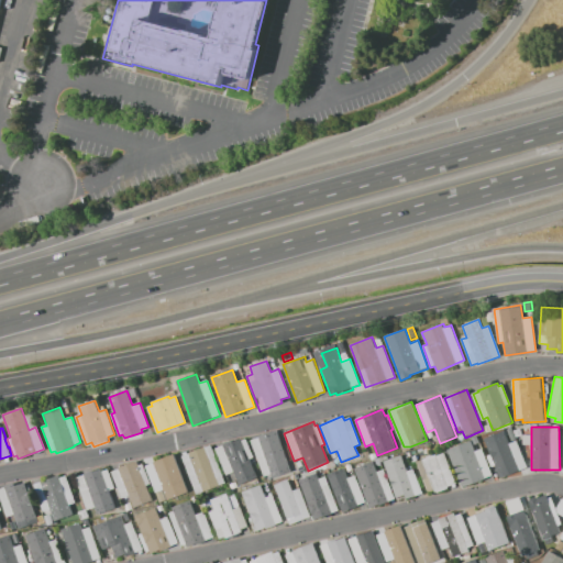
[(257,435),(276,429),(291,472),(273,477),(272,474),(264,476),(251,440),(258,438),(257,435)]
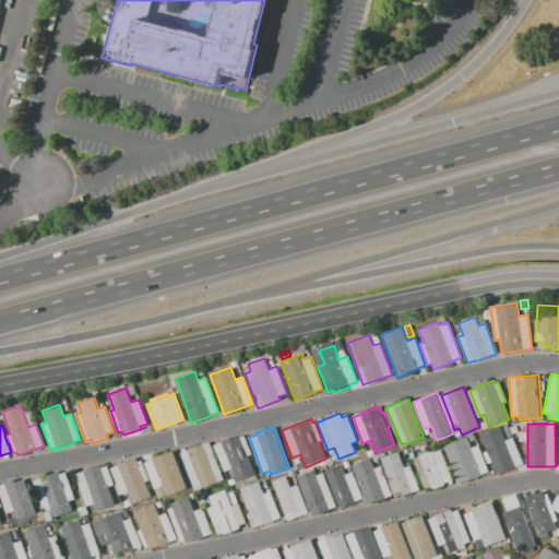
[(503,428),(509,426),(513,437),(508,439),(503,428)]
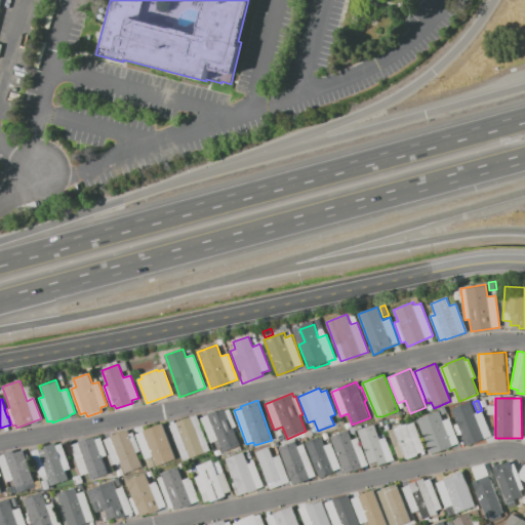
[(456,407),(471,402),(476,413),(482,411),(492,436),(485,439),(486,441),(472,446),(470,440),(463,442),(454,419),(460,417),(456,407)]
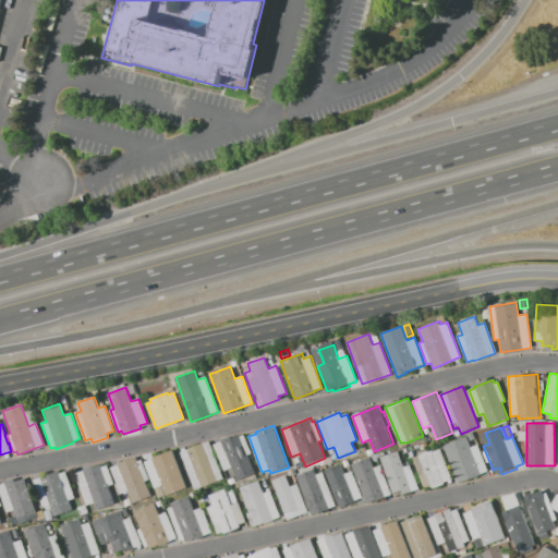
[(468,434),(473,432),(476,440),(471,443),(468,434)]
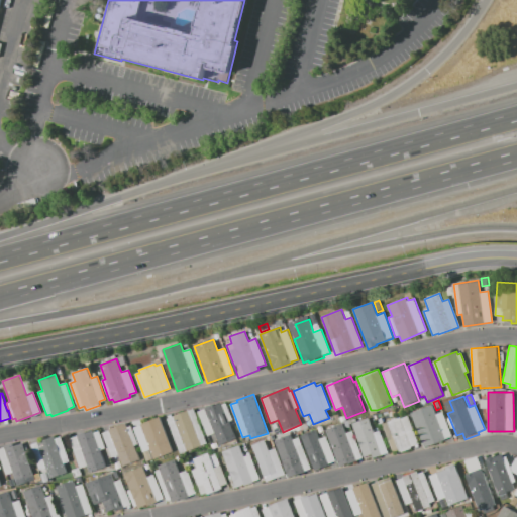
[(198,410),(219,401),(221,405),(225,403),(233,420),(229,422),(236,438),(220,445),(215,433),(209,436),(198,410)]
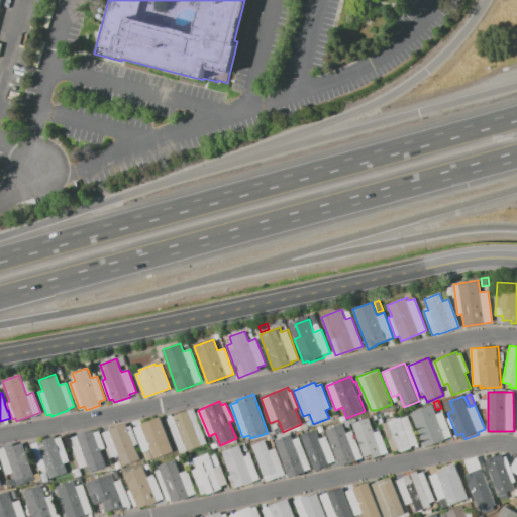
[(411,412),(431,404),(435,414),(442,411),(452,436),(425,447),(411,412)]
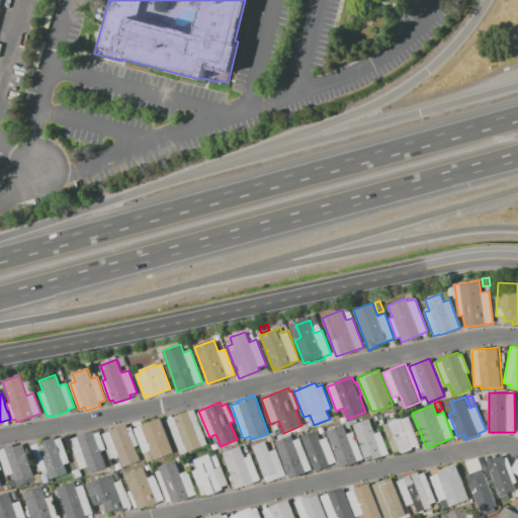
[(167,419),(194,409),(207,444),(180,454),(167,419)]
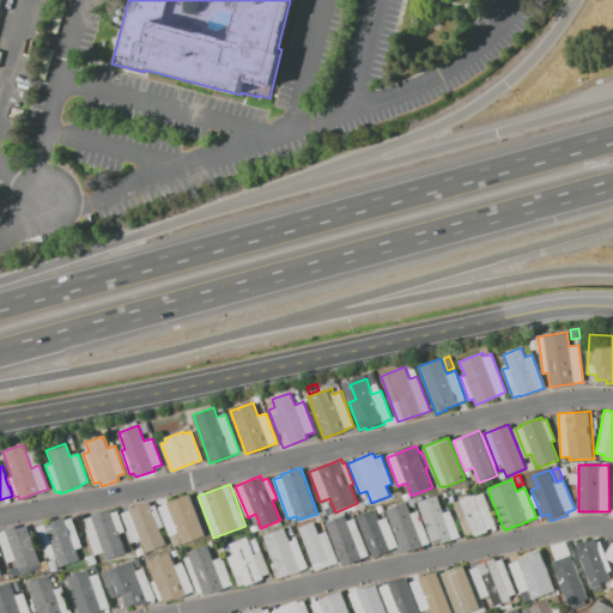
[(159,503),(190,491),(205,533),(198,535),(199,540),(182,545),(180,538),(171,540),(159,503)]
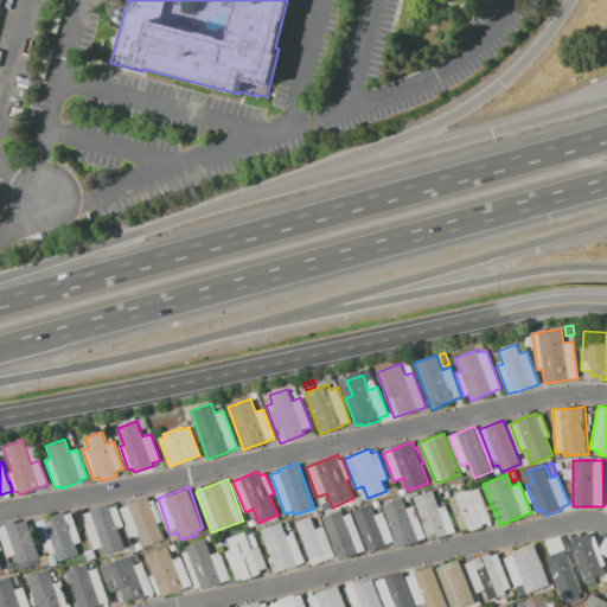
[(461,530),(448,497),(470,489),(471,491),(478,487),(491,521),(484,524),(484,525),(468,532),(467,528),(461,530)]
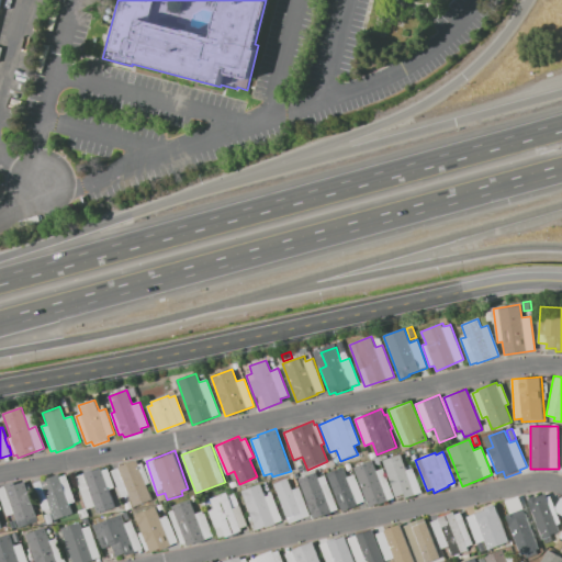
[(382,460),(398,453),(405,470),(412,468),(420,492),(405,498),(404,494),(396,497),(382,460)]
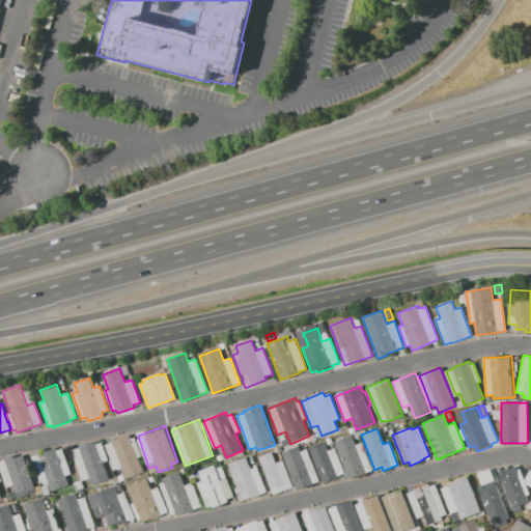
[(105,444),(130,435),(131,439),(134,438),(140,457),(138,458),(143,472),(126,479),(121,468),(114,470),(105,444)]
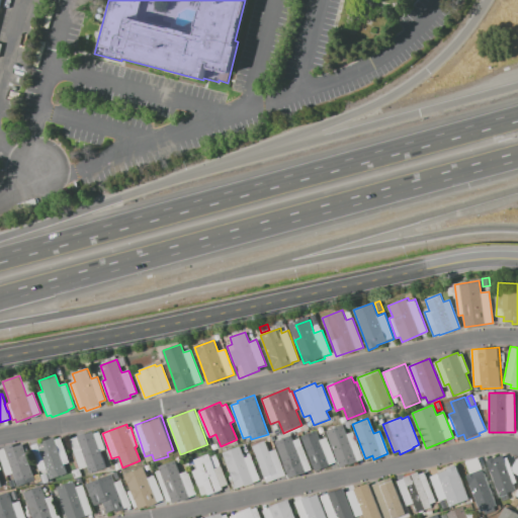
[(340,467),(326,431),(343,424),(347,434),(353,432),(363,458),(340,467)]
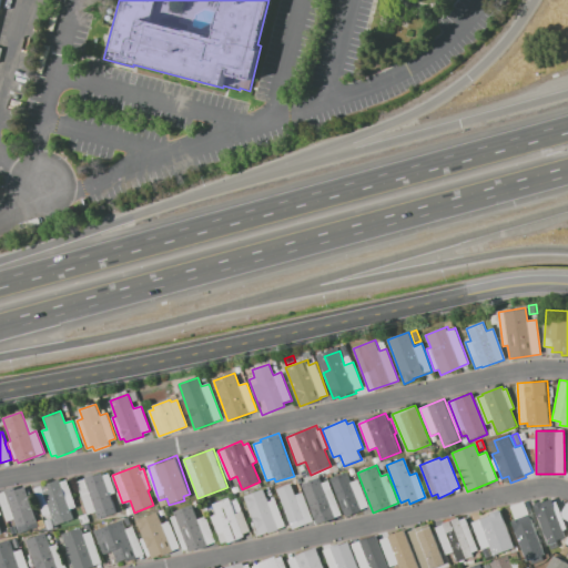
[(78,482),(107,470),(115,493),(109,495),(115,513),(99,518),(97,513),(90,515),(78,482)]
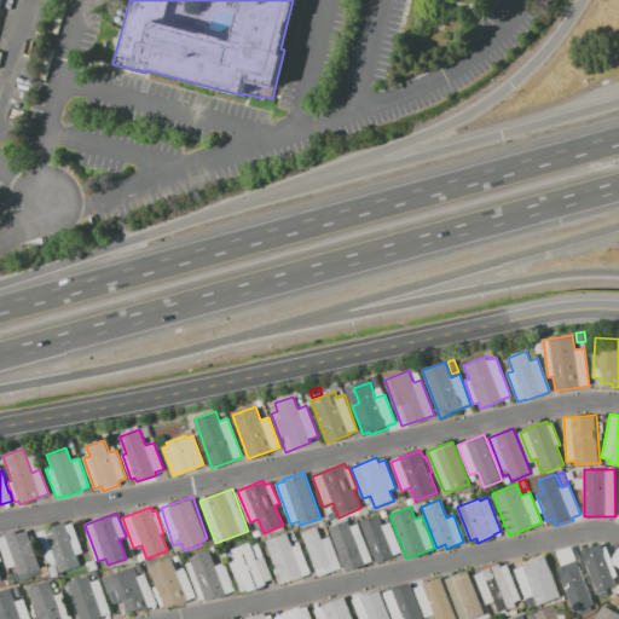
[(360,521),(377,514),(382,526),(389,522),(401,553),(376,562),(360,521)]
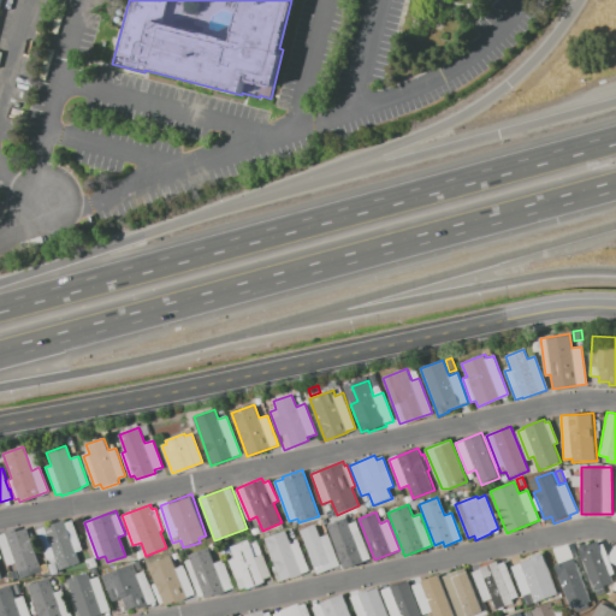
[(60,568),(55,557),(48,560),(36,529),(64,519),(66,523),(71,521),(82,550),(76,551),(80,561),(60,568)]
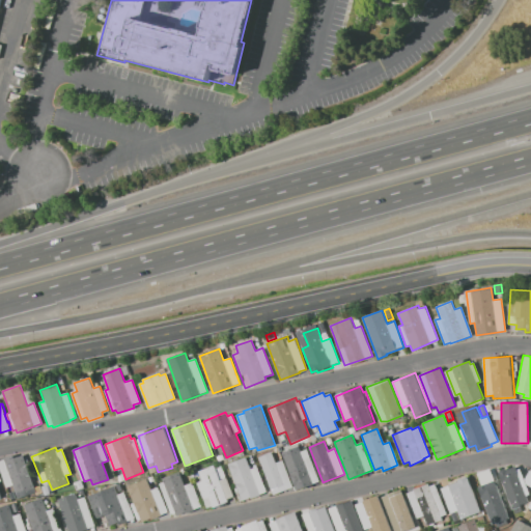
[(297,490),(282,452),(298,447),(303,459),(310,456),(319,481),(297,490)]
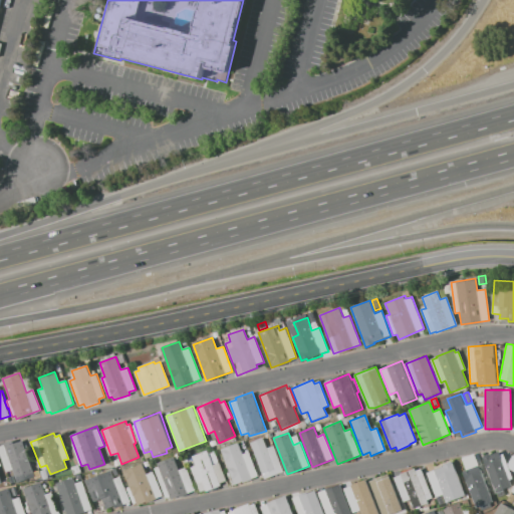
[(250,442),(264,436),(268,447),(273,445),(283,471),(265,478),(250,442)]
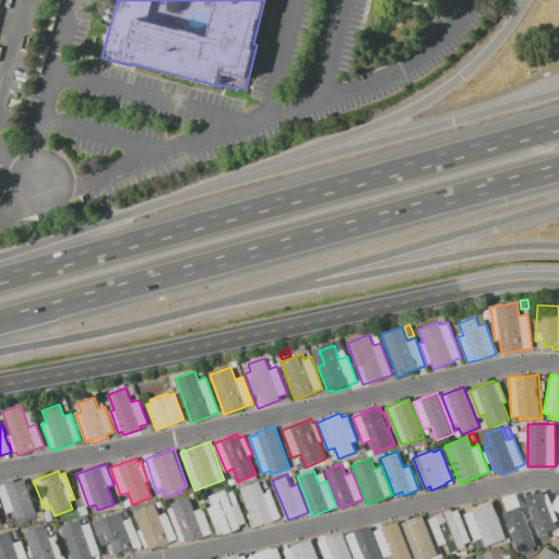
[(3,482),(13,478),(14,480),(23,478),(38,518),(19,524),(14,512),(9,514),(0,489),(0,486),(4,485),(3,482)]
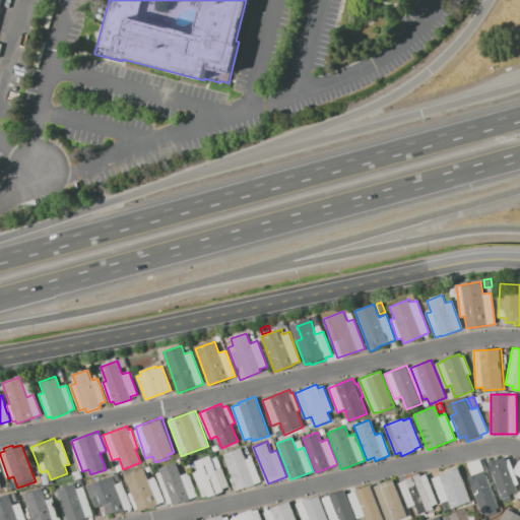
[(223,455),(241,448),(246,460),(252,458),(260,480),(233,492),(228,478),(233,476),(223,455)]
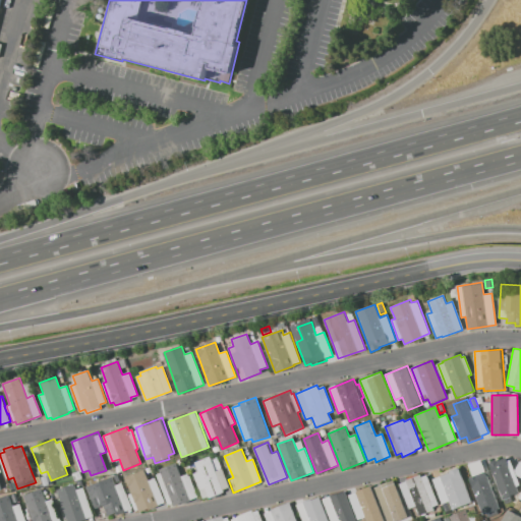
[(194,463),(211,457),(216,470),(221,468),(228,487),(223,489),(224,491),(204,499),(194,473),(197,472),(194,463)]
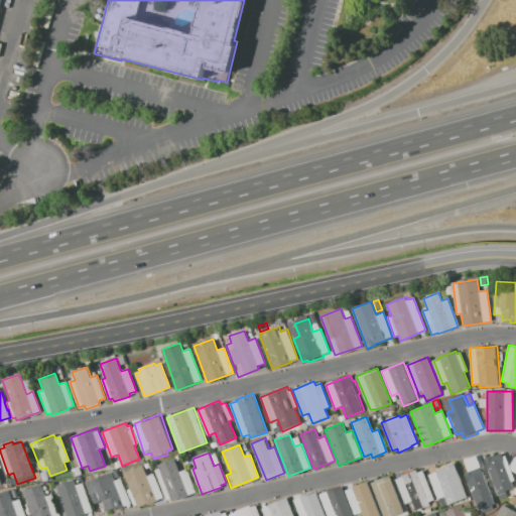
[(146,463),(144,456),(150,454),(152,461),(146,463)]
